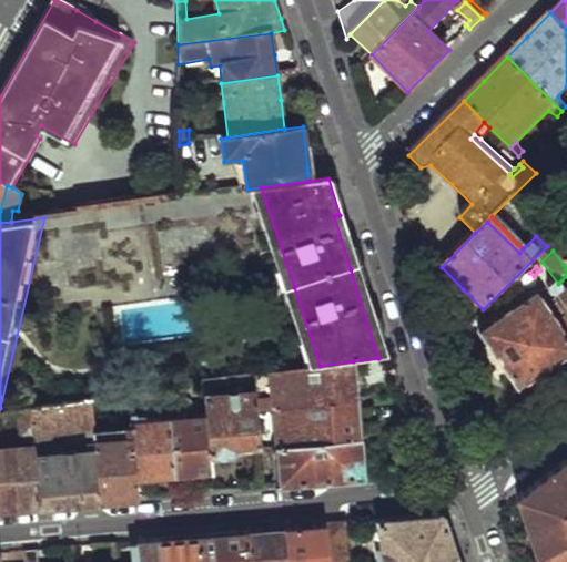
[(560,306),(566,314),(566,287),(562,281),(558,284),(555,287),(548,292),(560,306)]
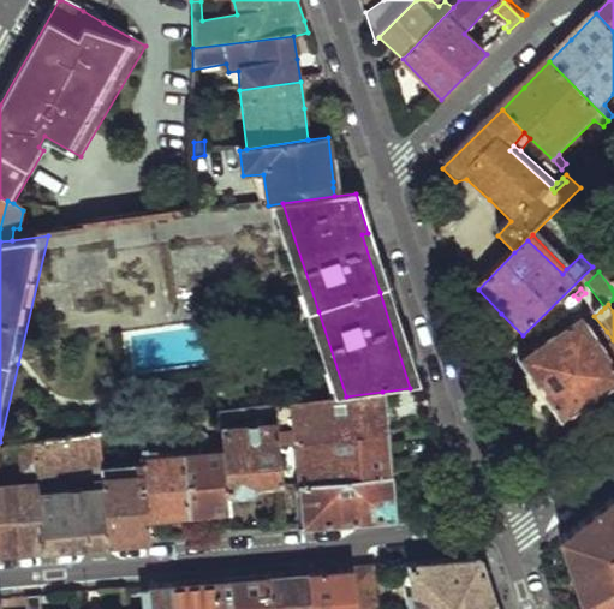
[(590,311),(594,316),(601,311),(596,306),(590,311)]
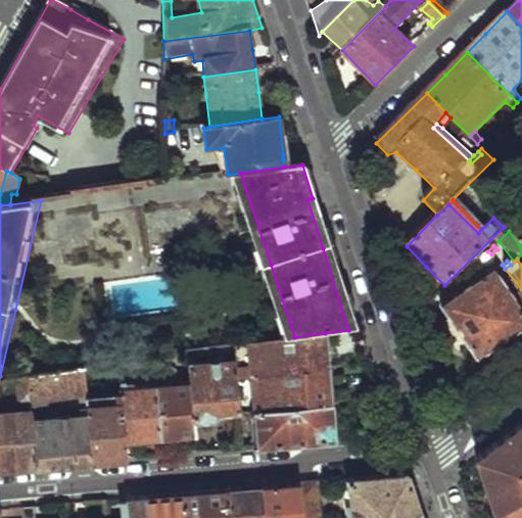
[(459,335),(478,363),(521,330),(521,298),(515,302),(493,272),(440,310),(459,335)]
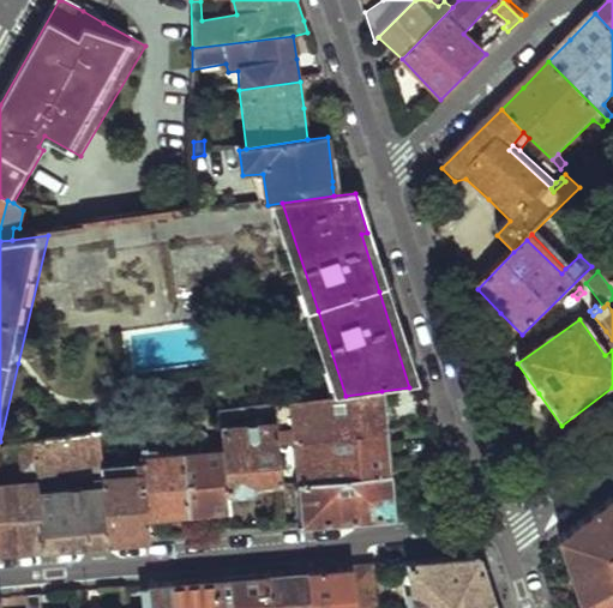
[(602,336),(612,348),(612,339),(606,331),(602,336)]
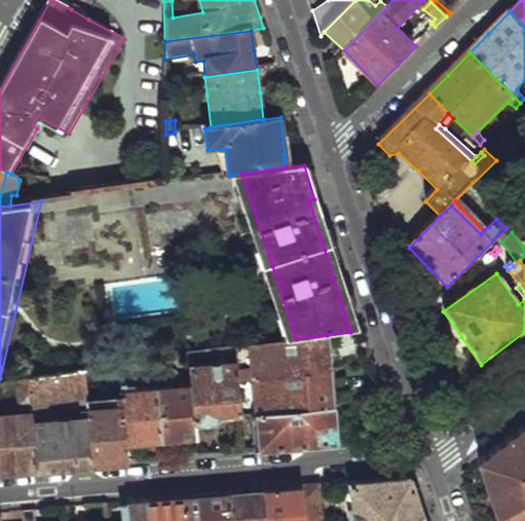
[(268,331),(269,344),(290,340),(289,328),(268,331)]
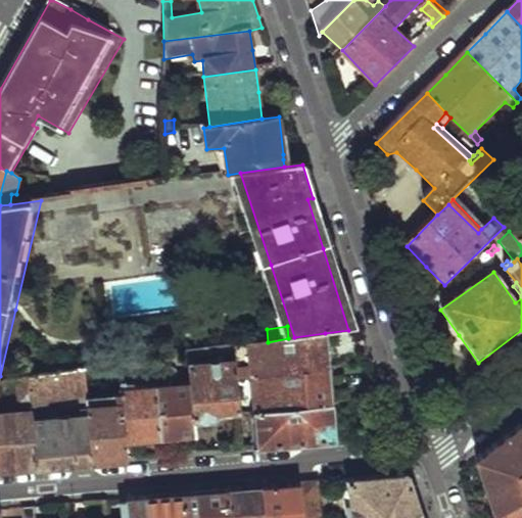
[(250,345),(252,369),(238,371),(239,380),(253,379),(328,370),(326,342),(325,333),(294,337),(288,338),(268,342),(250,345)]
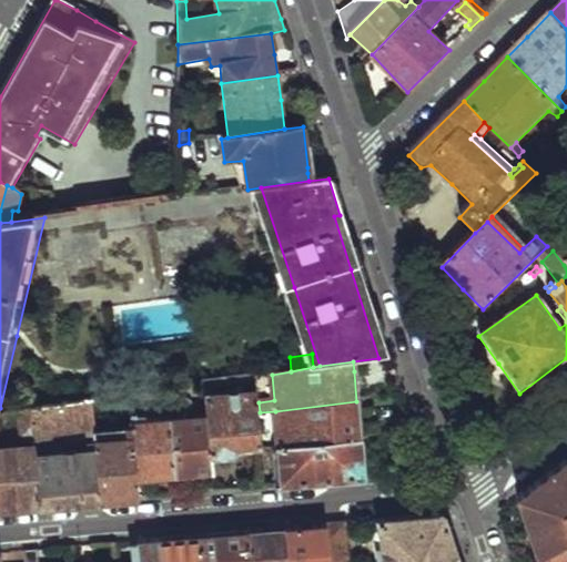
[(257,376),(219,382),(220,389),(257,385),(257,376)]
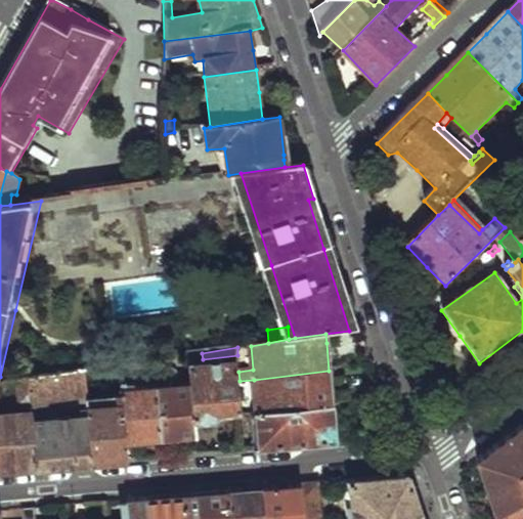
[(194,386),(198,427),(213,426),(218,420),(223,420),(243,418),(240,381),(238,372),(238,365),(230,366),(230,361),(222,363),(221,368),(203,369),(203,359),(202,353),(191,355),(194,386)]
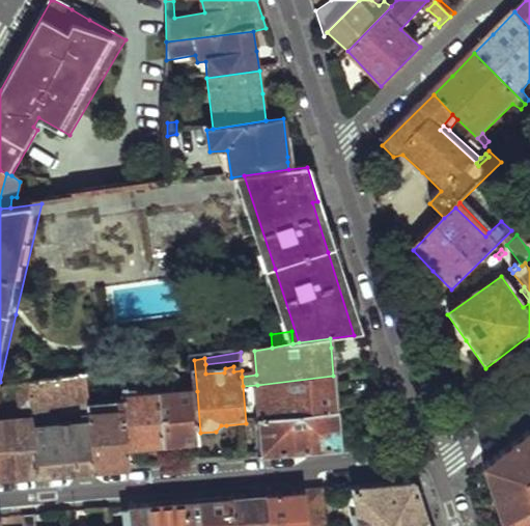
[(30,384),(37,477),(63,475),(94,472),(90,423),(52,426),(50,407),(88,402),(86,376),(30,384)]
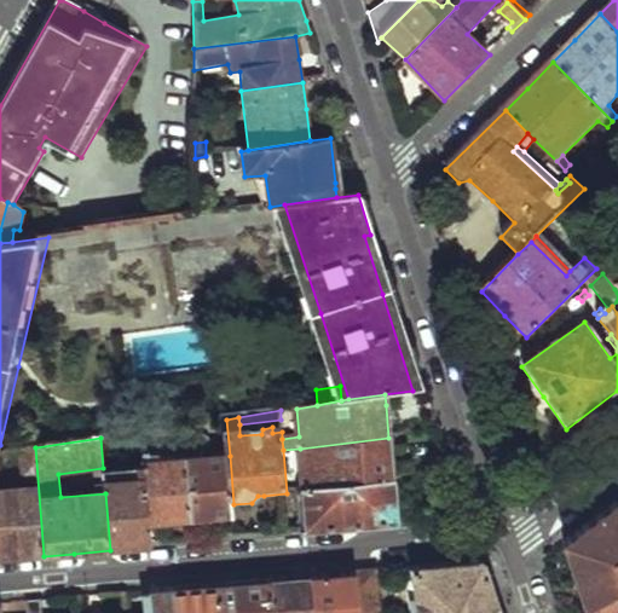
[(300,449),(304,491),(393,481),(391,458),(388,438),(300,449)]
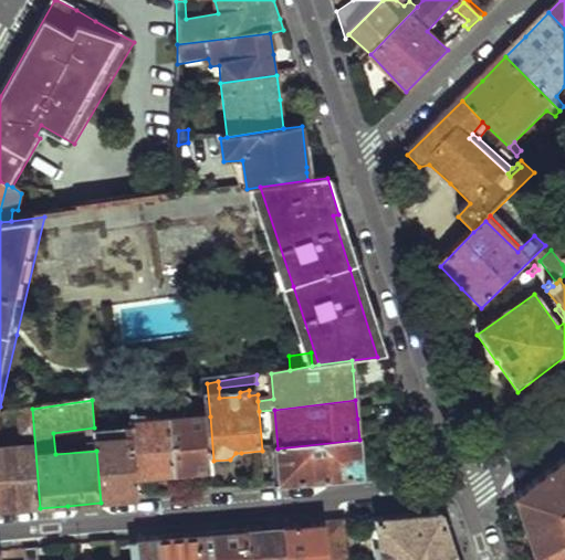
[(0,510),(9,510),(40,508),(32,409),(21,410),(22,436),(28,441),(29,448),(16,451),(16,445),(10,445),(11,451),(0,451),(0,510)]
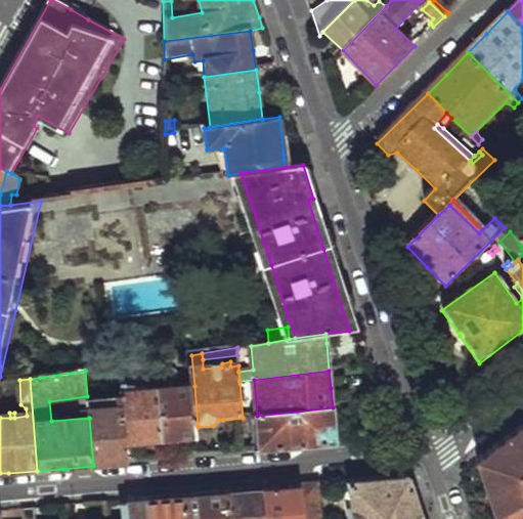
[(158,388),(162,444),(170,443),(198,440),(198,427),(194,386),(165,387),(164,382),(157,382),(158,388)]
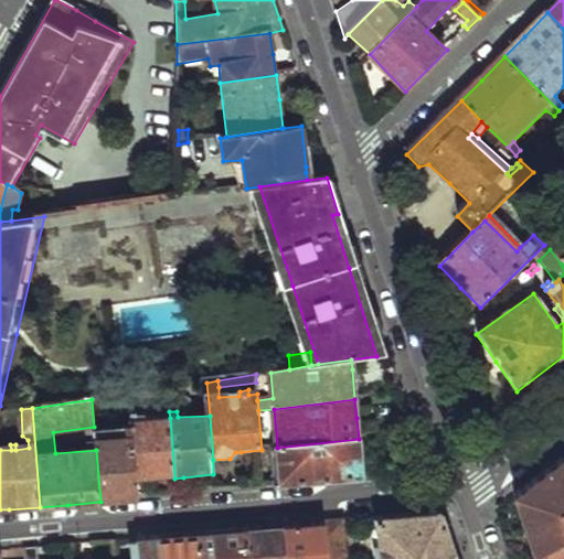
[(131,428),(137,482),(144,481),(174,479),(170,418),(138,420),(138,415),(130,415),(131,428)]
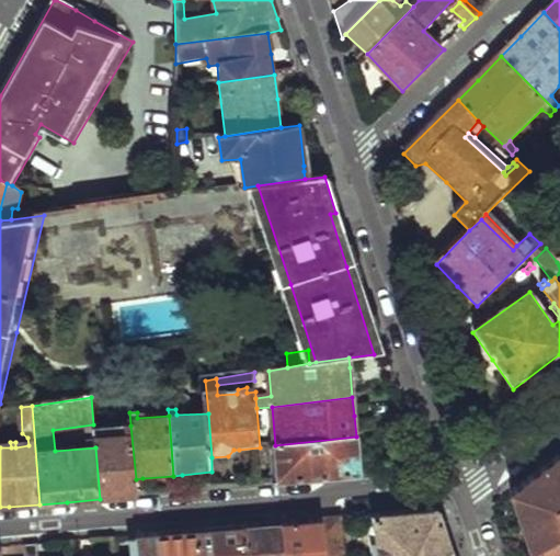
[(95,447),(100,499),(120,498),(136,496),(136,479),(130,426),(121,427),(122,433),(94,437),(95,447)]
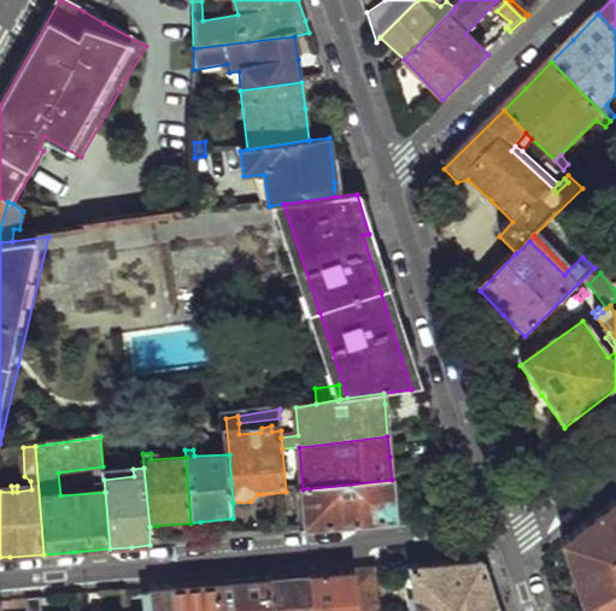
[(104,471),(104,480),(134,476),(133,469),(104,471)]
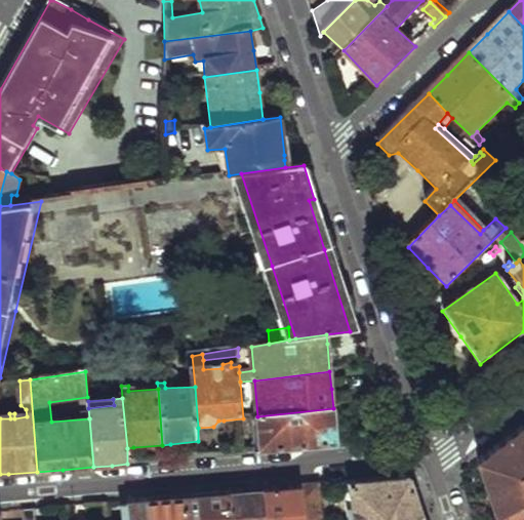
[(251,417),(254,453),(337,445),(334,416),(333,408),(257,416),(251,417)]
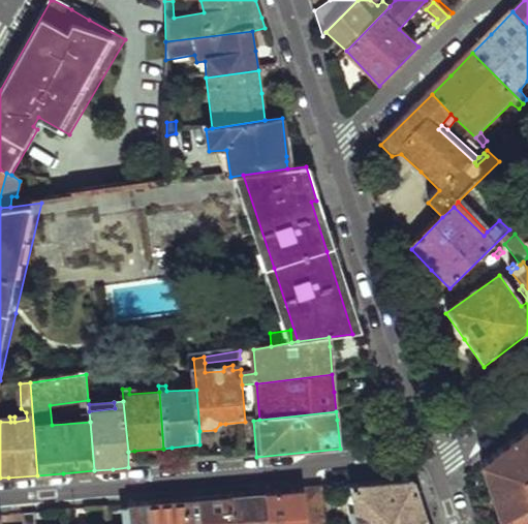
[(527,432),(485,464),(514,512),(518,509),(521,514),(527,509),(527,432)]
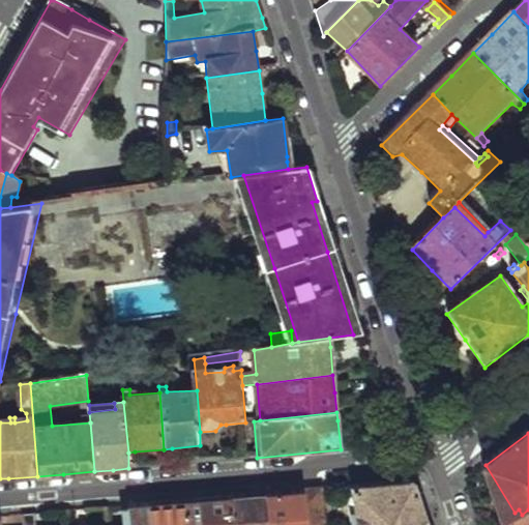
[(515,513),(486,465),(483,467),(516,519),(522,515),(519,509),(515,513)]
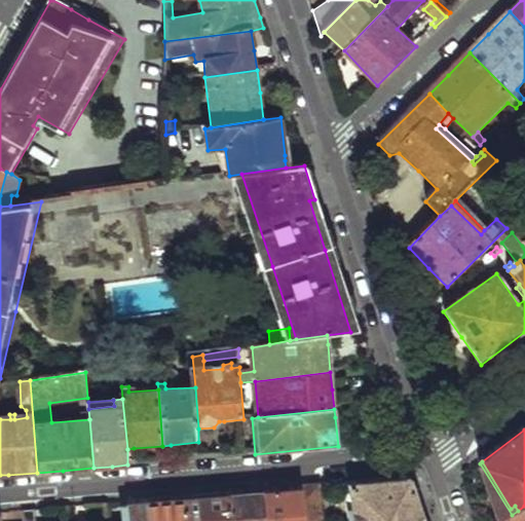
[(351,486),(354,520),(412,520),(425,518),(420,500),(414,480),(351,486)]
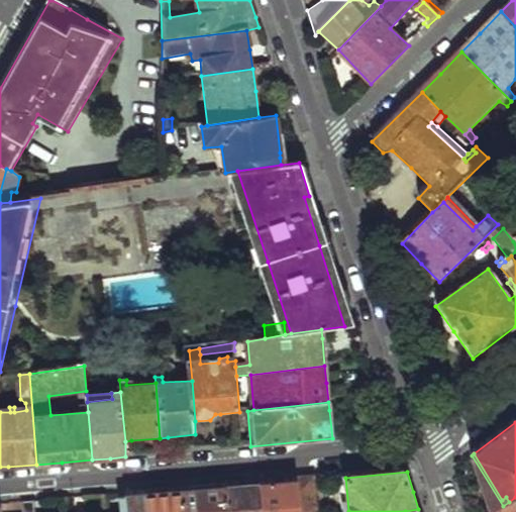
[(296,482),(299,511),(317,511),(314,480),(296,482)]
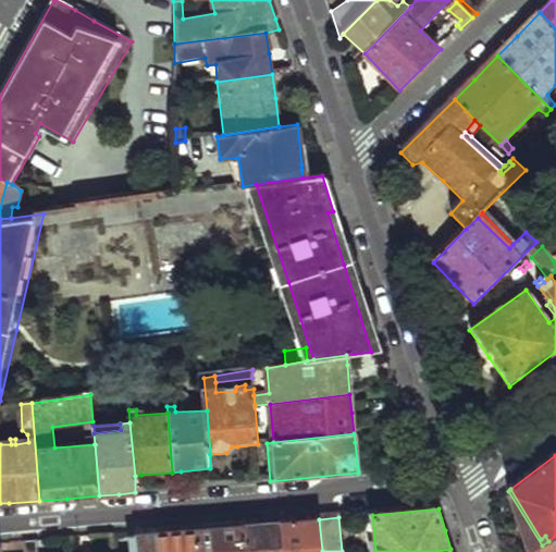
[(282,523),(284,551),(322,551),(319,519),(300,520),(282,523)]
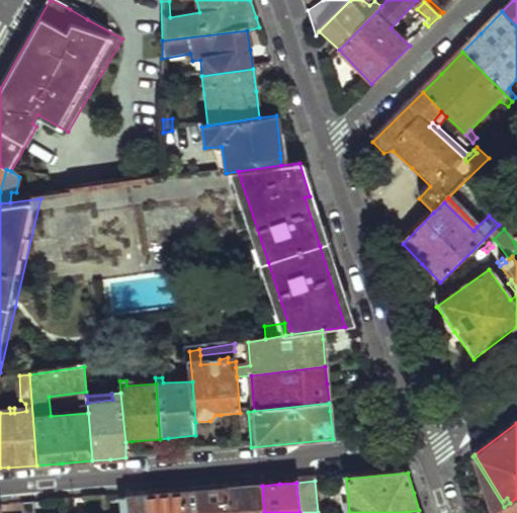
[(226,489),(228,512),(264,512),(262,486),(241,488),(226,489)]
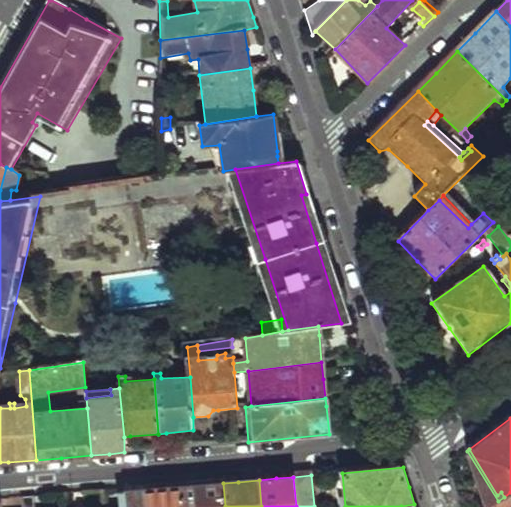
[(178,487),(180,506),(225,506),(223,483),(199,485),(178,487)]
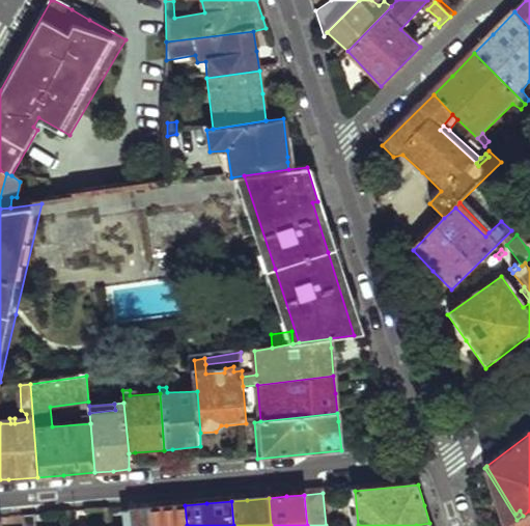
[(149,508),(150,525),(187,525),(185,505),(163,507),(149,508)]
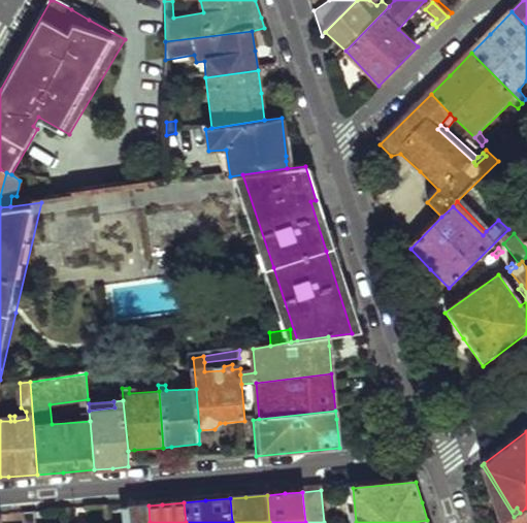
[(150,522),(149,505),(128,507),(129,522),(150,522)]
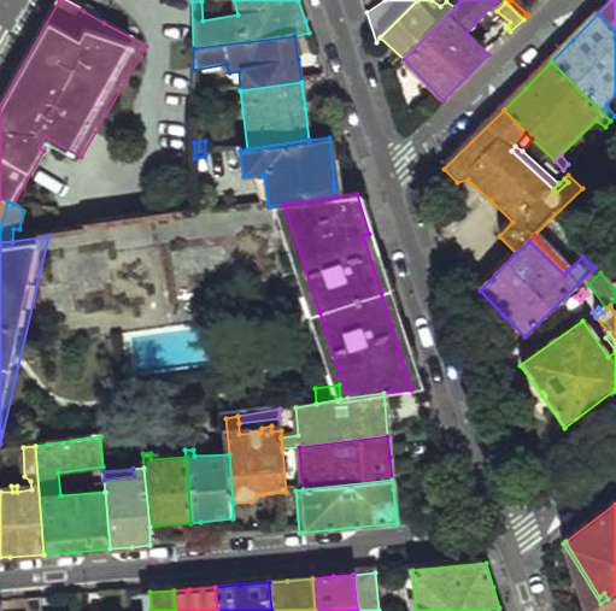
[(615,593),(608,599),(610,604),(603,609),(600,610),(615,610),(615,593)]
